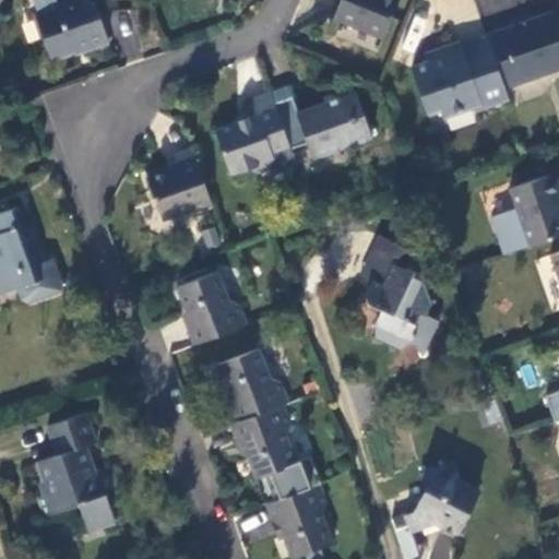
[(50,58),(106,38),(94,3),(93,3),(86,0),(58,0),(56,1),(55,0),(31,0),(38,16),(35,18),(50,58)]
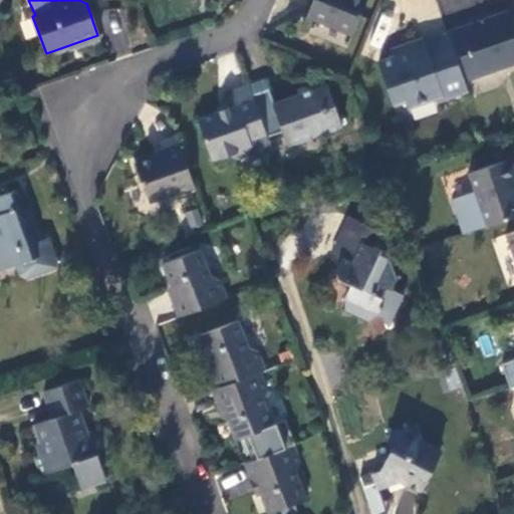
[(353,31),(365,0),(315,0),(310,13),(353,31)]
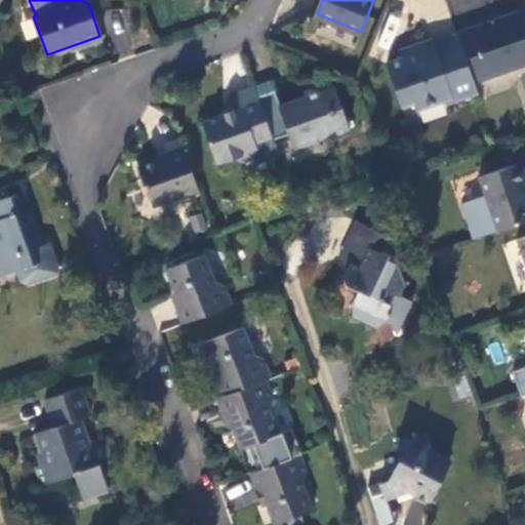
[(524,22),(521,11),(458,32),(475,81),(524,64),(524,22)]
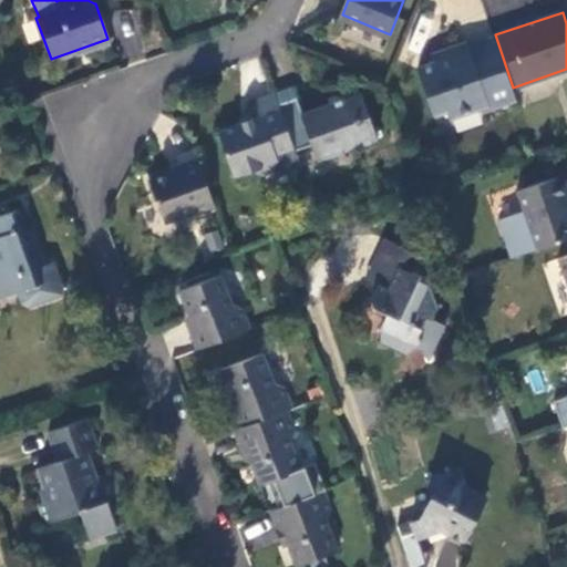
[(513,88),(495,34),(451,49),(454,57),(420,68),(436,119),(447,114),(450,119),(481,109),(482,112),(517,100),(513,88)]
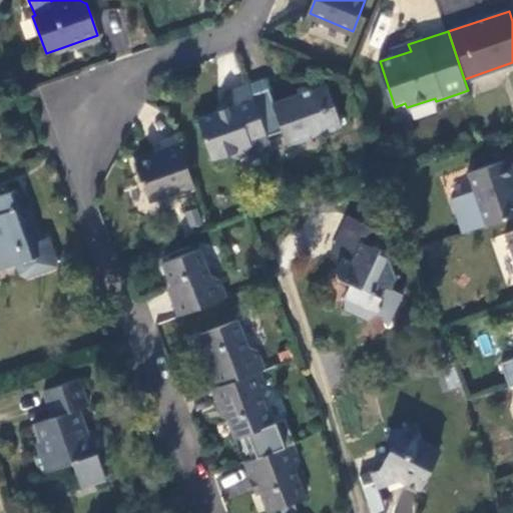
[(265,78),(248,83),(248,85),(266,132),(281,128),(286,140),(340,122),(327,83),(313,89),(297,95),(274,102),(265,78)]
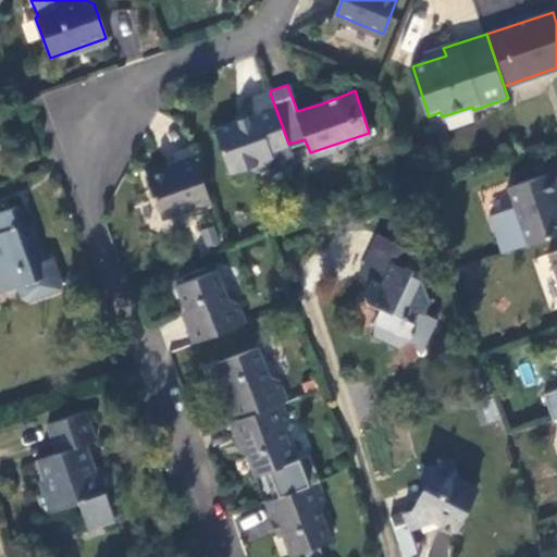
[(320,96),(322,103),(339,97),(336,89),(329,93),(320,96)]
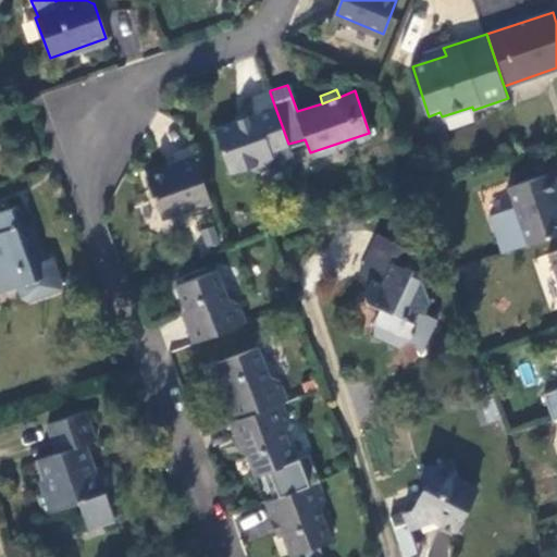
[(288,144),(270,93),(250,100),(255,114),(242,120),(217,131),(233,175),(250,169),(258,172),(270,166),(273,160),(292,152),(288,144)]
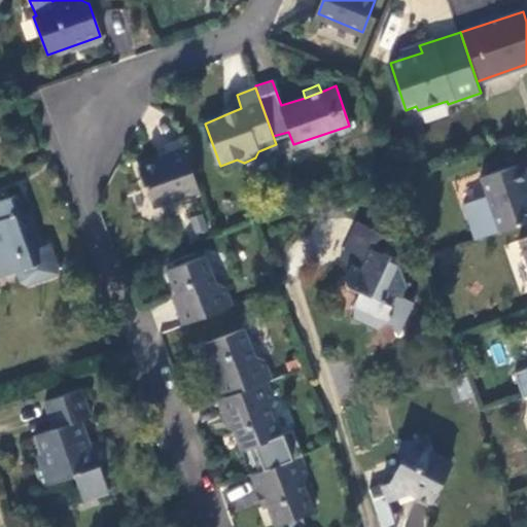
[(200,190),(182,140),(165,145),(169,156),(152,163),(139,168),(153,206),(200,190)]
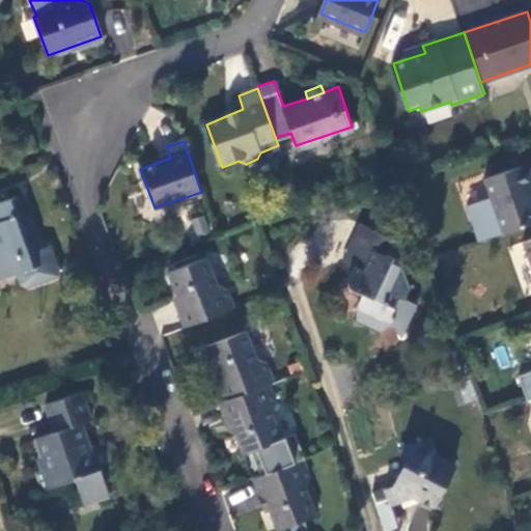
[(467,205),(480,241),(488,238),(530,221),(530,187),(523,164),(483,178),(491,197),(467,205)]
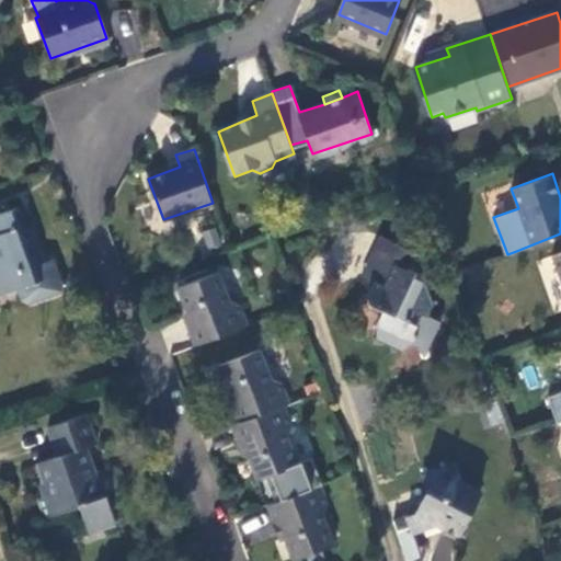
[(39,265),(19,206),(0,213),(0,294),(20,287),(22,300),(30,302),(61,292),(55,271),(43,275),(39,265)]
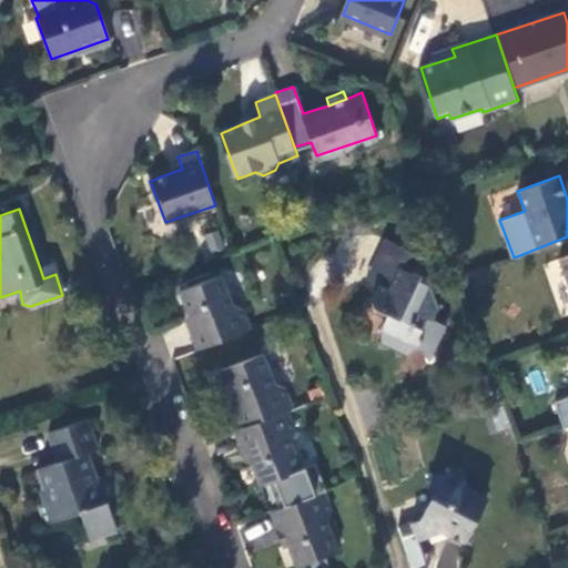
[(366,280),(376,284),(391,293),(403,266),(407,256),(383,244),(366,280)]
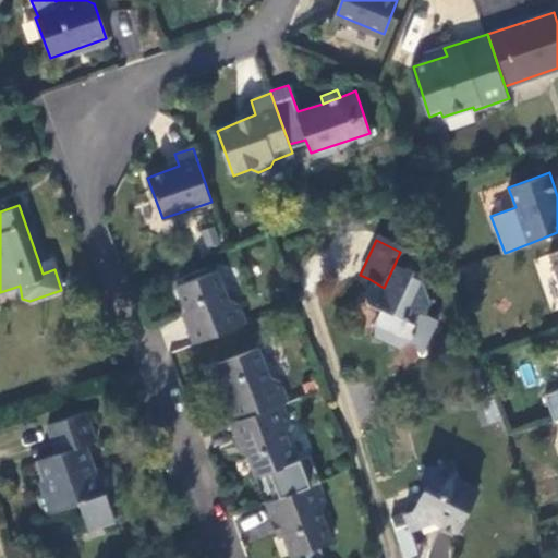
[(39,264),(43,274),(55,269),(52,261),(39,264)]
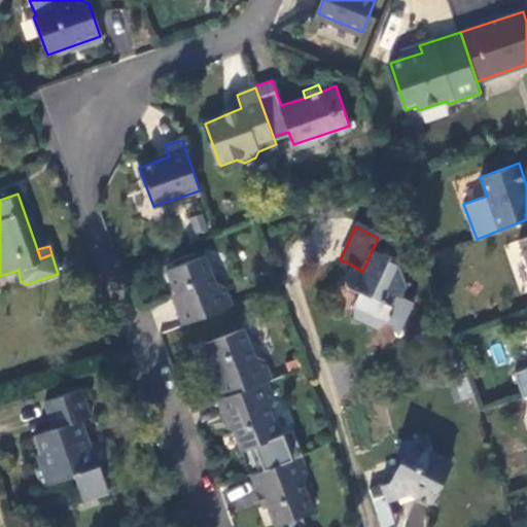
[(355,302),(355,317),(379,329),(390,324),(408,284),(400,265),(389,259),(391,254),(374,247),(362,272),(349,264),(346,276),(349,286),(359,292),(355,302)]
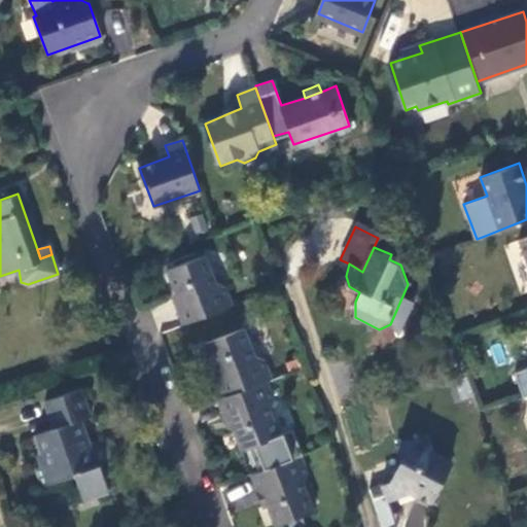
[(182,306),(188,322),(239,305),(231,284),(221,282),(211,254),(165,272),(178,307),(182,306)]
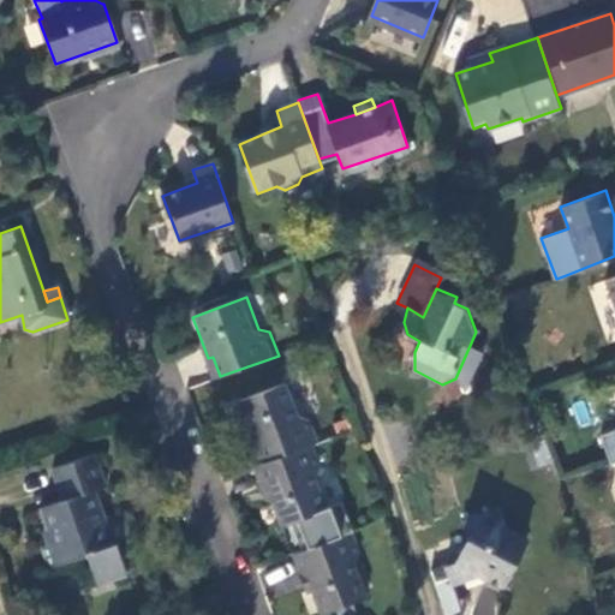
[(260,464),(311,445),(318,442),(310,419),(297,413),(286,381),(243,398),(260,446),(254,448),(260,464)]
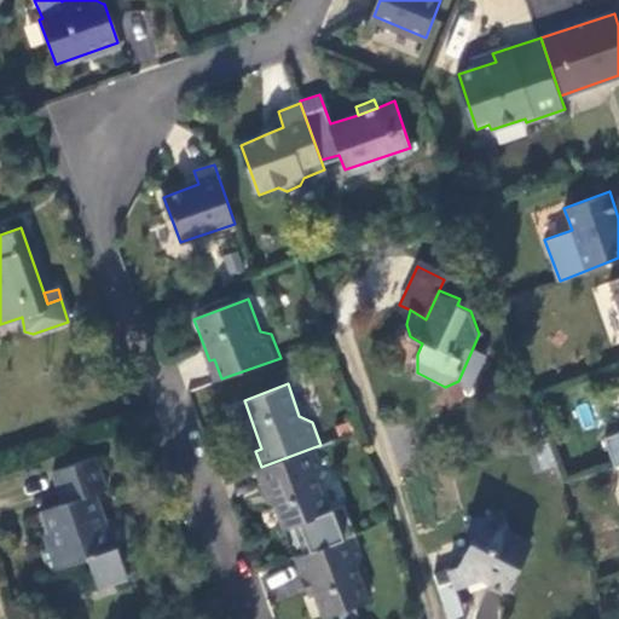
[(618,431),(603,437),(614,466),(618,463),(618,431)]
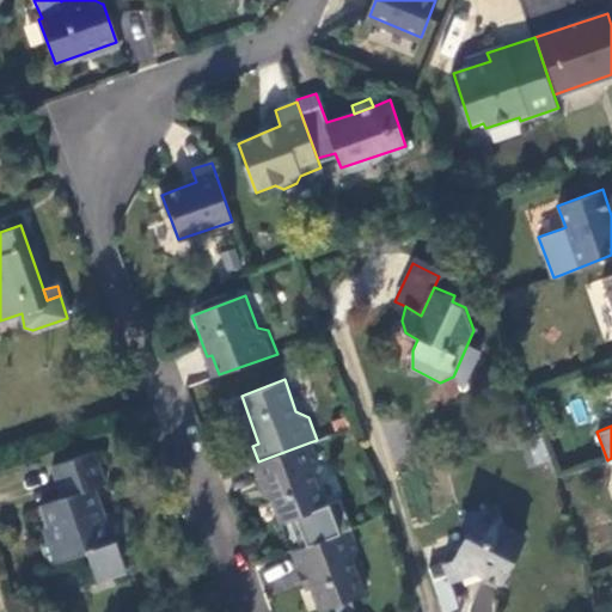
[(258,461),(252,464),(261,484),(267,483),(281,524),(291,520),(324,506),(313,475),(318,464),(310,442),(258,461)]
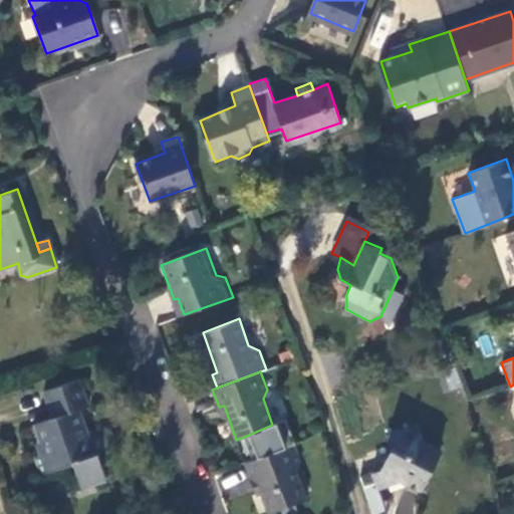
[(79,378),(45,392),(54,419),(35,425),(41,441),(45,454),(38,456),(35,457),(42,476),(72,465),(81,491),(106,481),(97,456),(103,454),(96,431),(88,433),(80,410),(89,407),(79,378)]
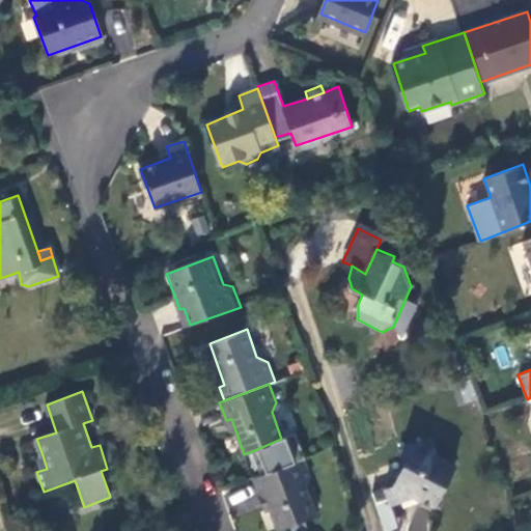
[(281,439),(252,451),(260,474),(303,457),(304,456),(296,434),(281,439)]
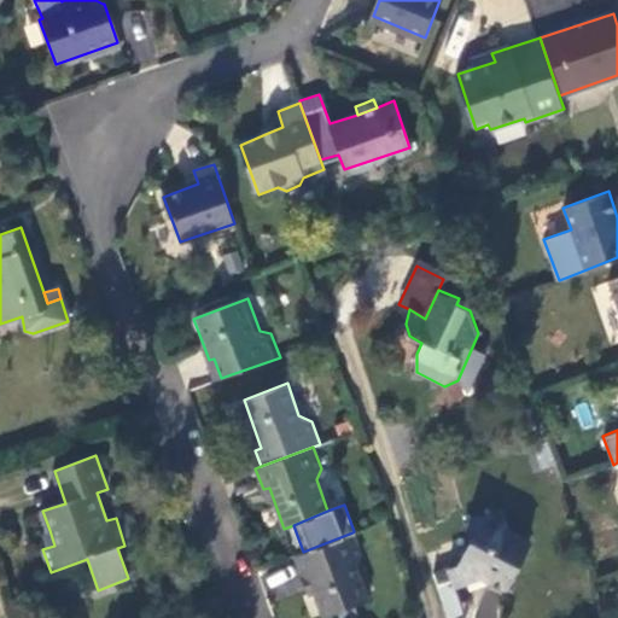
[(485,576),(507,587),(530,540),(509,530),(503,512),(483,516),(461,565),(465,582),(485,576)]
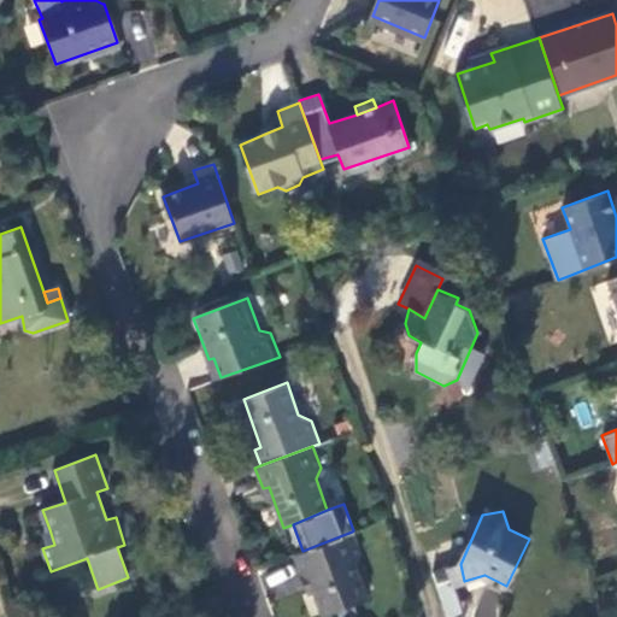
[(54,545),(50,529),(40,532),(46,547),(54,545)]
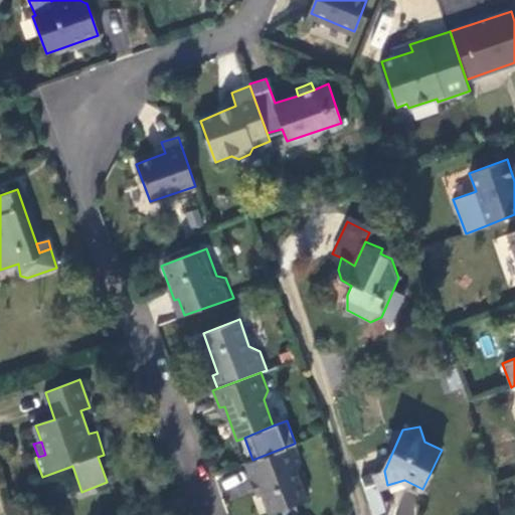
[(252,460),(244,463),(251,479),(255,478),(268,511),(305,499),(297,473),(302,463),(294,444),(252,460)]
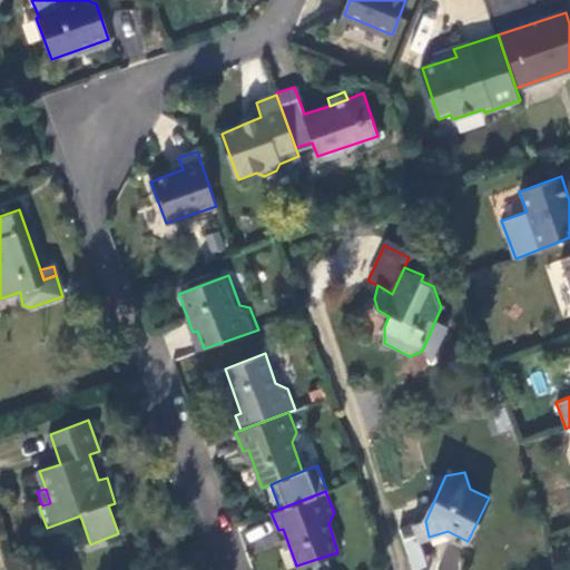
[(425,521),(399,528),(412,569),(415,569),(428,567),(420,540),(429,537),(425,521)]
